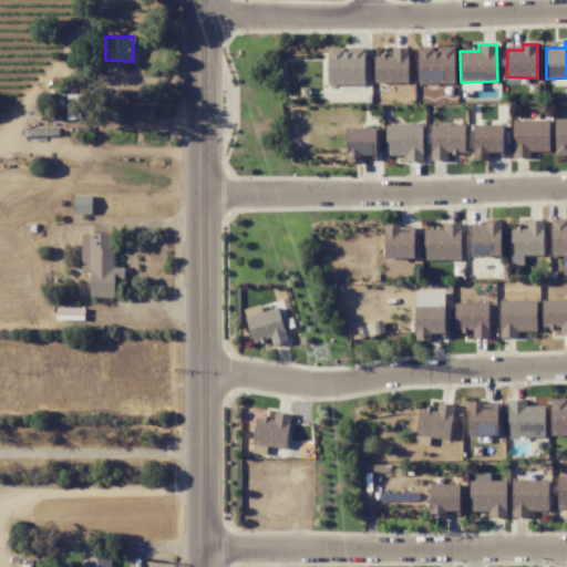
[(327,48),(328,85),(364,84),(363,47),(327,48)]
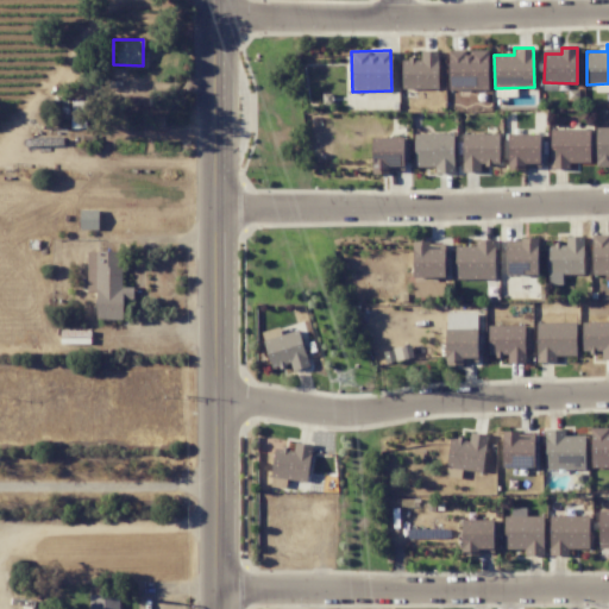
[(438,89),(438,51),(420,50),(420,58),(402,58),(402,88),(438,89)]
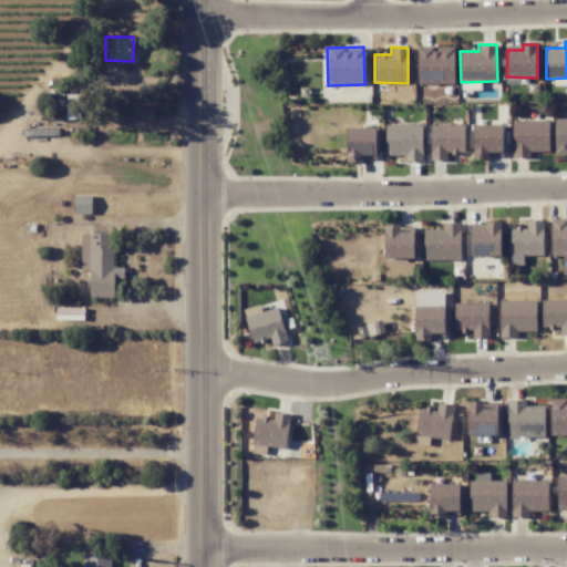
[(418,48),(419,84),(455,83),(454,47),(418,48)]
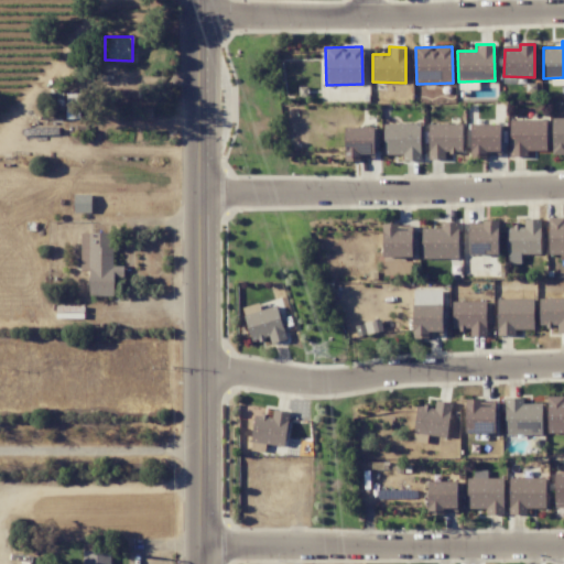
[(65,118),(78,119),(79,94),(66,93),(65,118)]
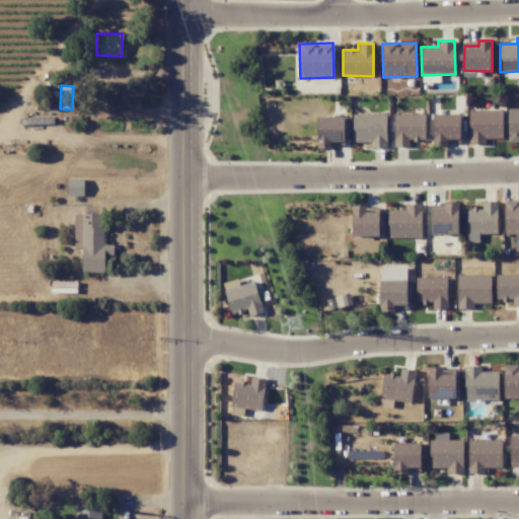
[(518,107),(508,108),(508,143),(518,142),(518,107)]
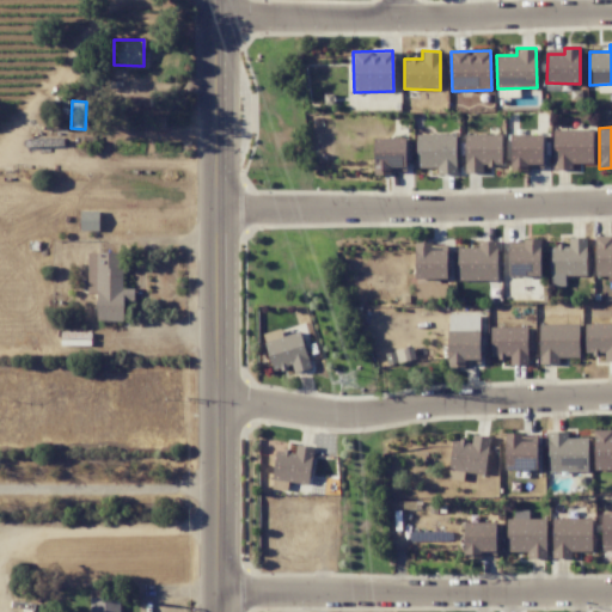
[(552,171),(580,171),(580,164),(592,164),(593,128),(552,128),(552,171)]
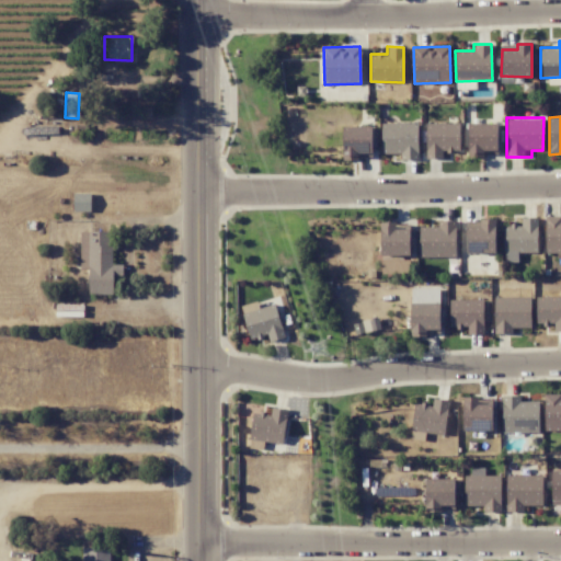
[(381,153),(400,153),(400,160),(418,160),(418,123),(380,124),(381,153)]
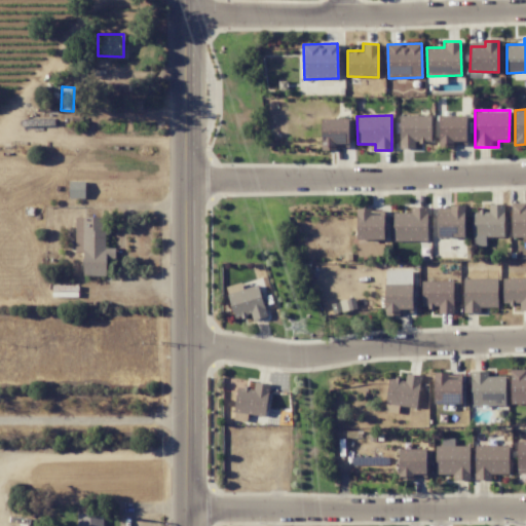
[(430,115),(399,116),(400,149),(416,148),(416,142),(430,142),(430,115)]
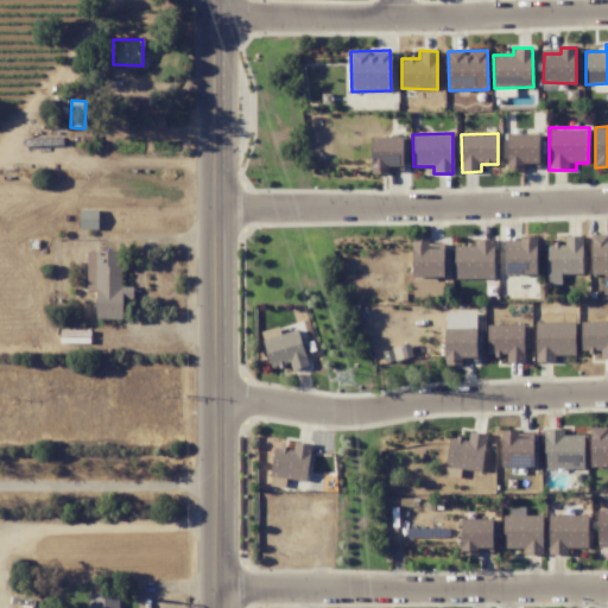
[(507,134),(507,169),(539,168),(539,133),(507,134)]
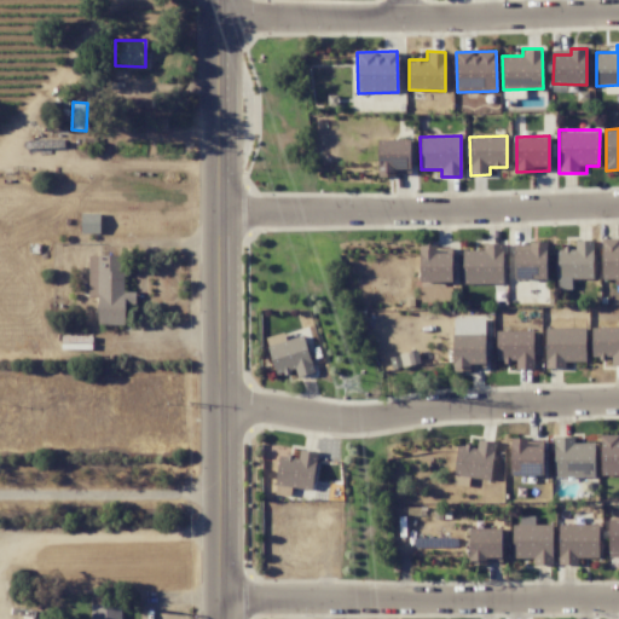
[(410,139),(377,140),(379,175),(411,174),(410,139)]
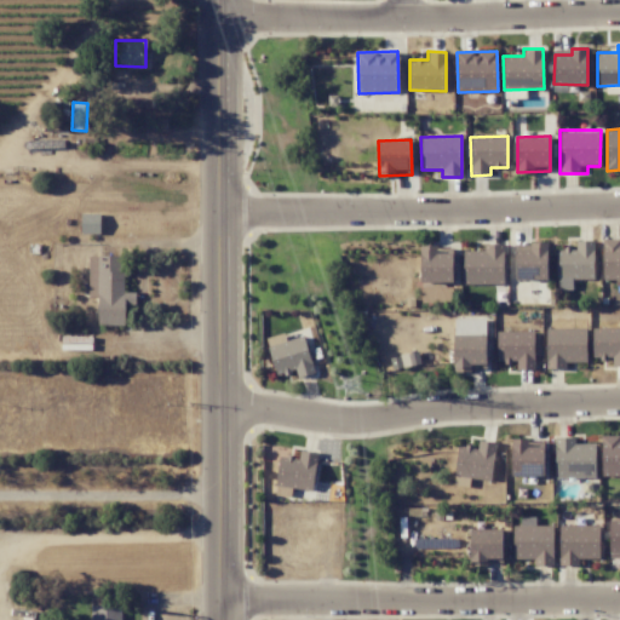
[(81,234),(101,234),(101,214),(81,213),(81,234)]
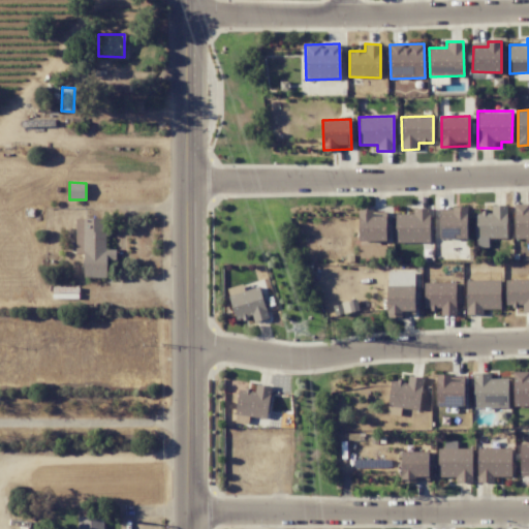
[(528,205),(528,204),(514,205),(515,240),(528,239),(528,205)]
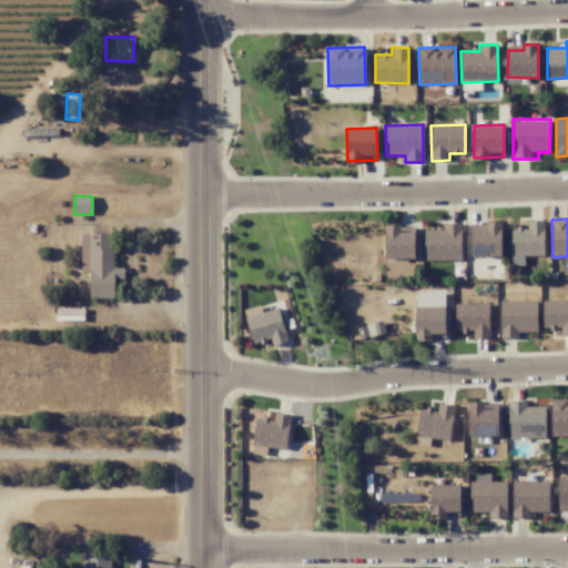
[(544,255),(544,220),(527,220),(527,227),(509,227),(510,265),(525,265),(525,256),(544,255)]
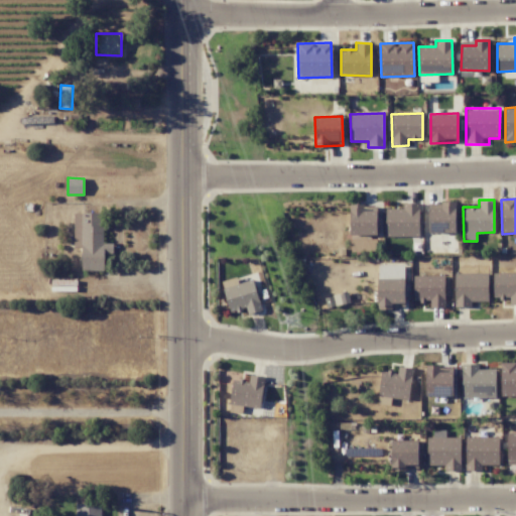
[(456,233),(456,202),(441,202),(441,208),(428,208),(428,233),(456,233)]
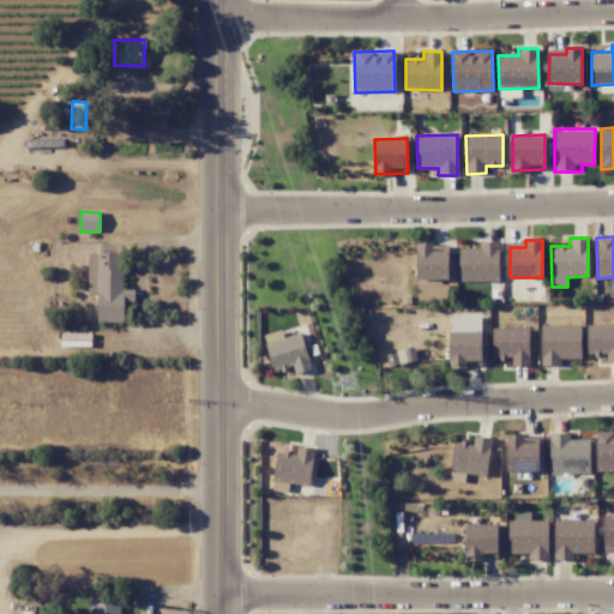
[(458,248),(459,282),(499,282),(499,241),(479,241),(479,248),(458,248)]
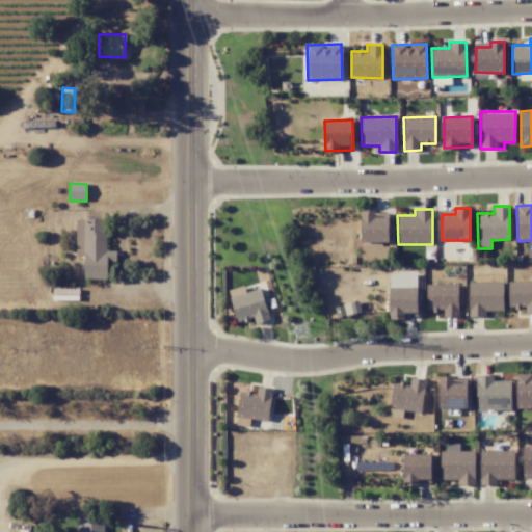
[(389,217),(375,217),(375,213),(361,213),(361,244),(362,244),(362,259),(387,259),(387,244),(389,244),(389,217)]
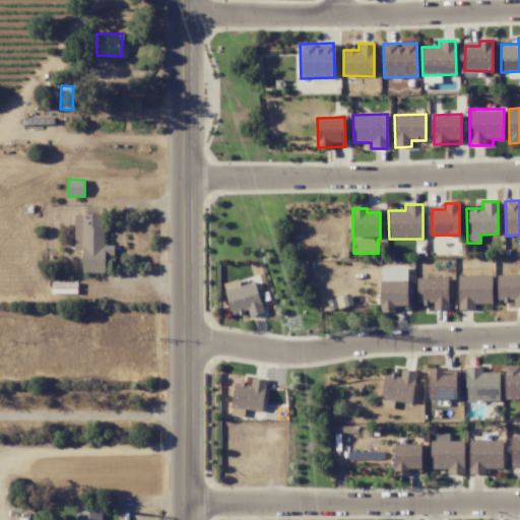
[(105,273),(105,256),(114,256),(114,245),(103,245),(103,214),(74,214),(74,249),(82,249),(82,272),(105,273)]
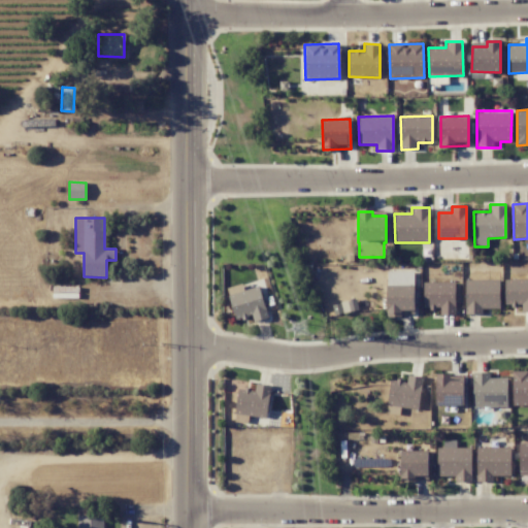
[(527,278),(504,279),(504,305),(521,305),(521,312),(527,311),(527,278)]
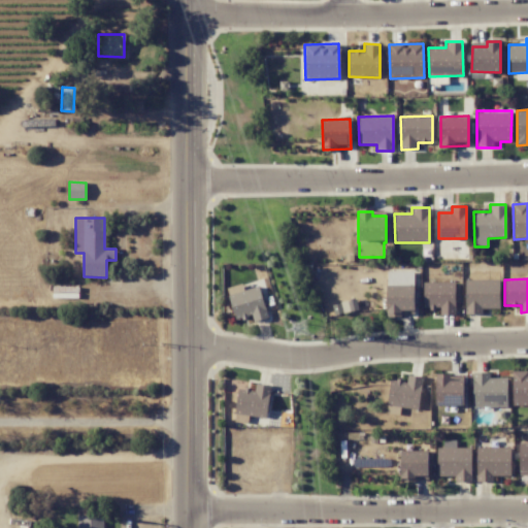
[(499,279),(465,279),(465,314),(483,314),(483,308),(499,308),(499,279)]
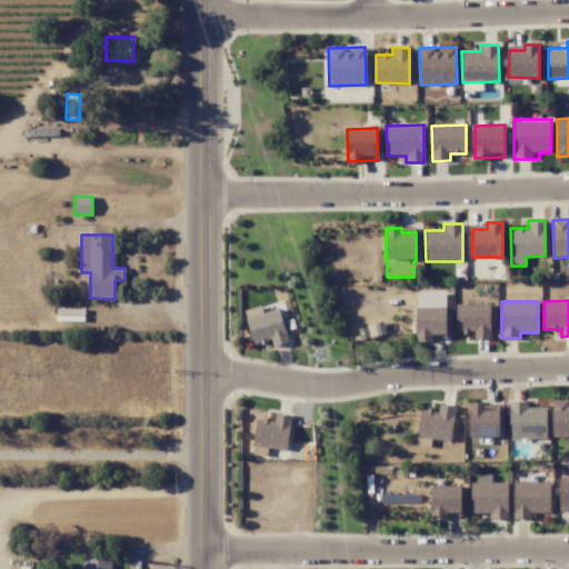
[(490,305),(457,303),(456,333),(475,333),(475,339),(490,340),(490,305)]
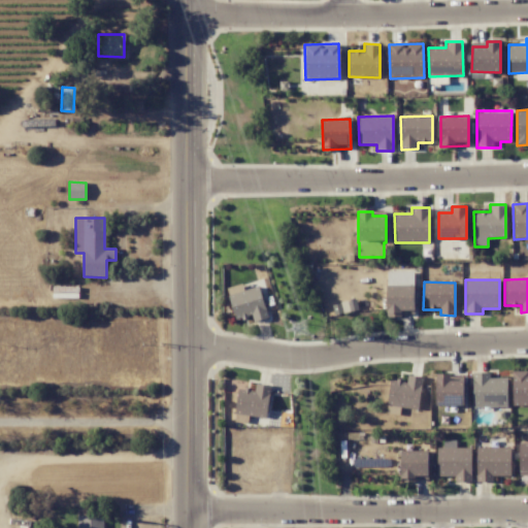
[(226,288),(235,320),(252,316),(253,322),(268,318),(259,286),(243,290),(241,284),(226,288)]
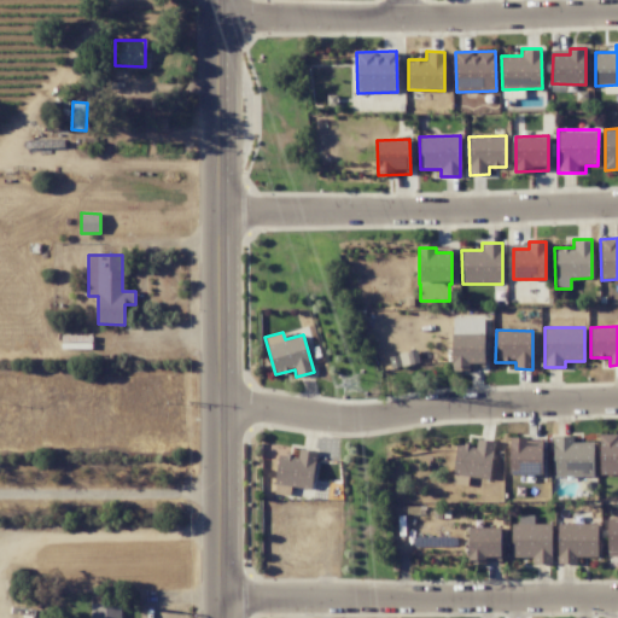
[(484,333),(452,333),(453,369),(484,369),(484,333)]
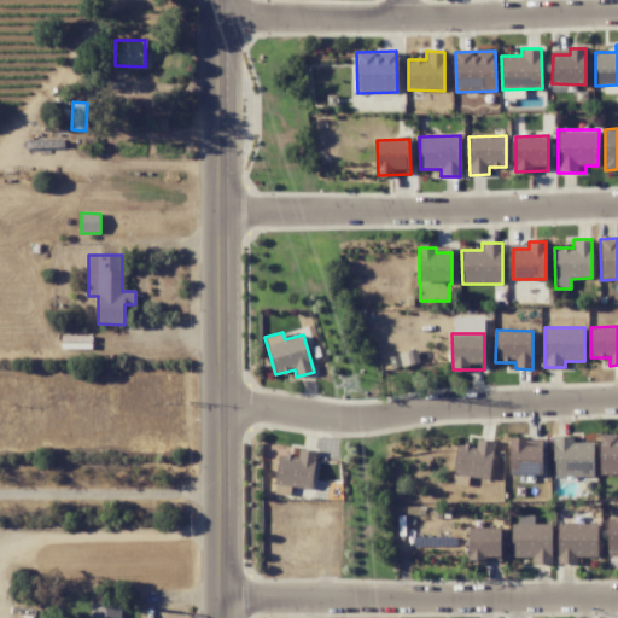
[(600,476),(617,474),(617,433),(599,435),(600,476)]
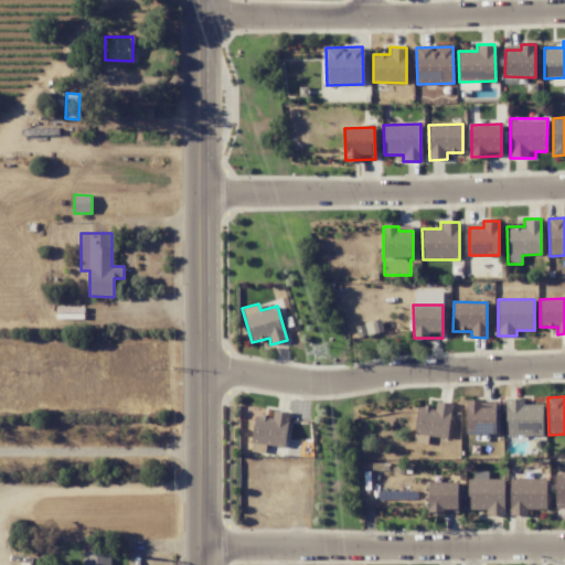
[(543,435),(542,404),(523,405),(523,397),(504,398),(505,436),(543,435)]
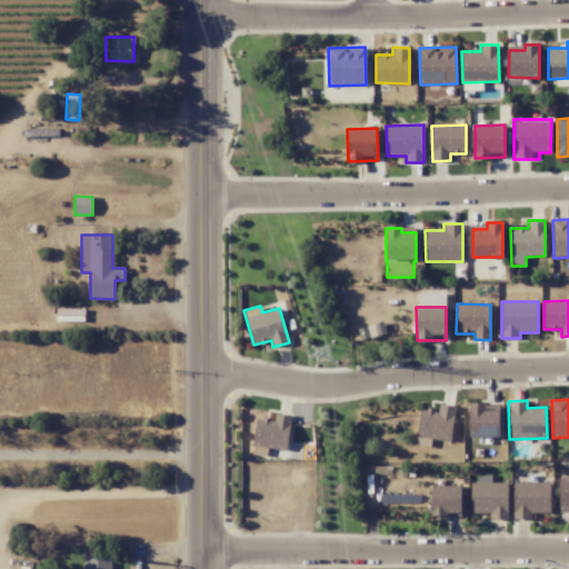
[(485,409),(486,403),(470,402),(468,437),(500,438),(501,410),(485,409)]
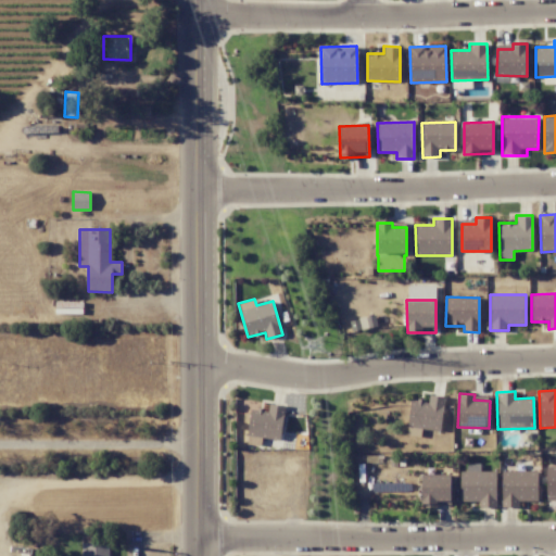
[(411,399),(407,427),(440,431),(445,397),(429,394),(428,402),(411,399)]
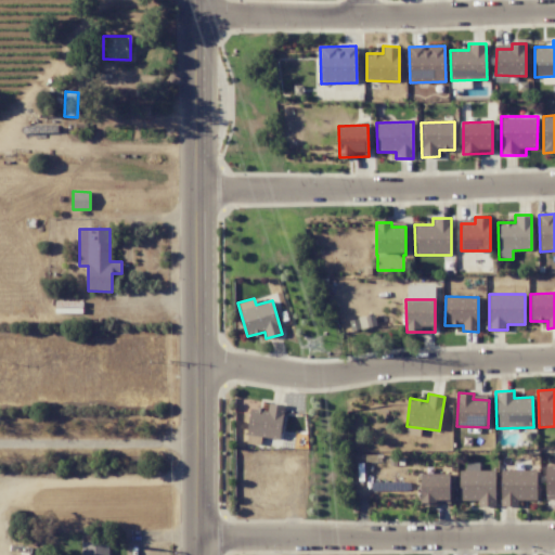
[(279,439),(284,405),(269,402),(267,410),(250,408),(246,435),(279,439)]
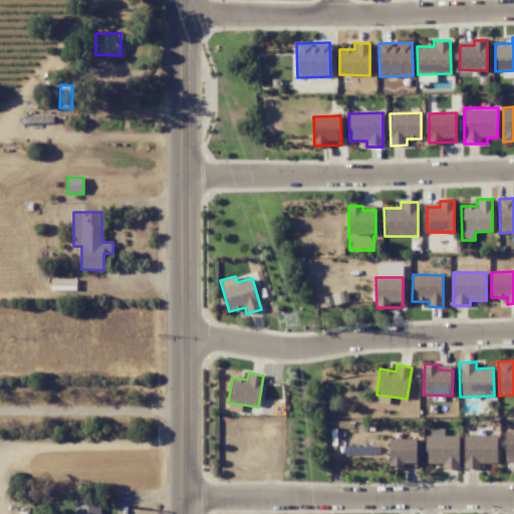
[(444,436),(444,429),(431,429),(431,436),(425,436),(426,464),(442,463),(442,469),(459,469),(458,436),(444,436)]
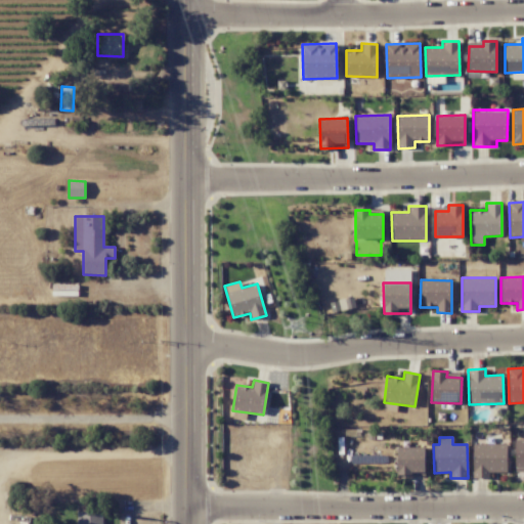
[(516,472),(523,471),(523,439),(515,439),(516,472)]
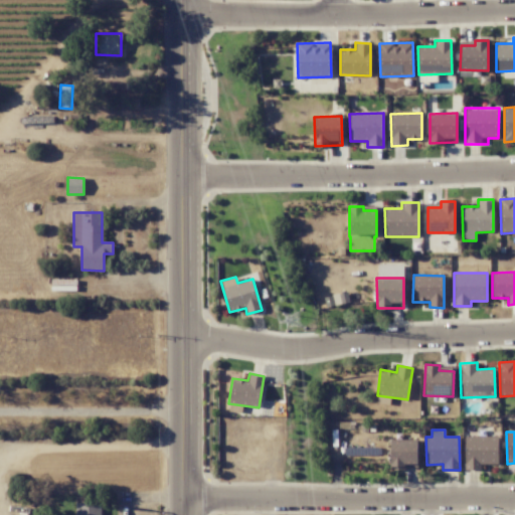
[(464,437),(465,470),(481,470),(481,464),(498,464),(498,436),(464,437)]
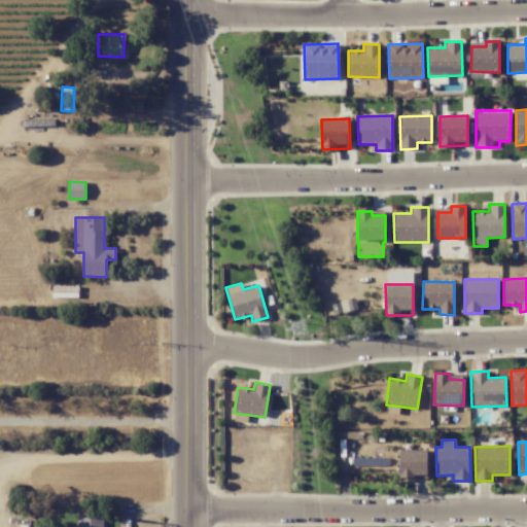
[(399,480),(427,479),(426,449),(399,450),(399,480)]
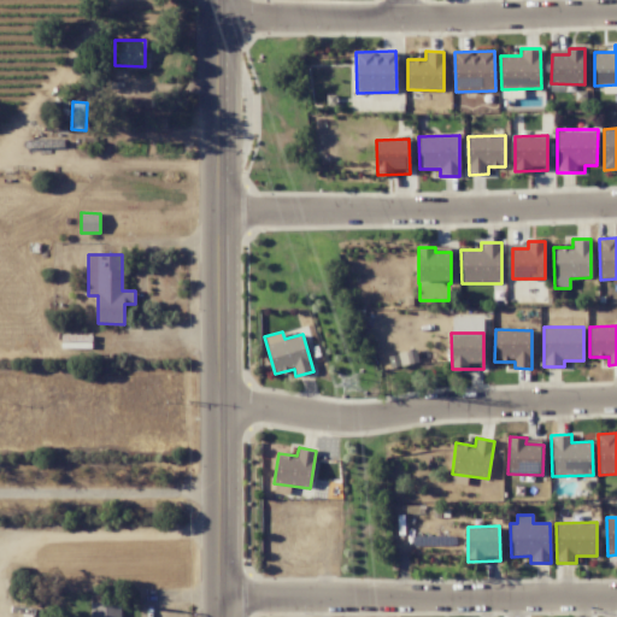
[(121,616),(121,603),(90,603),(90,616),(121,616)]
